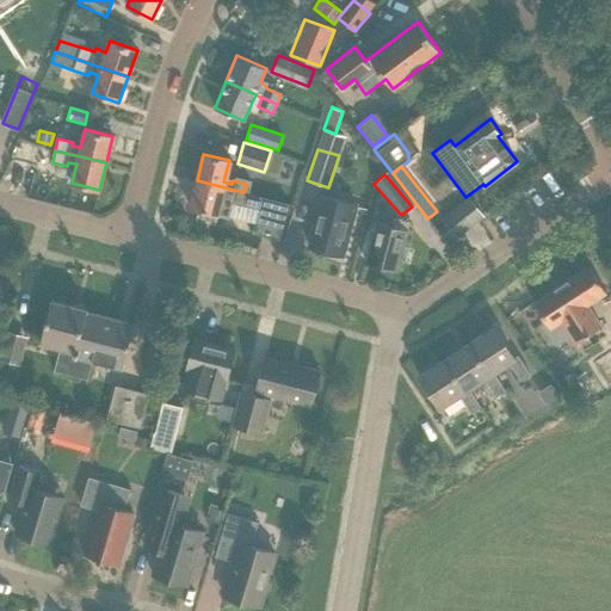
[(287,203),(244,192),(197,180),(190,208),(198,210),(218,215),(227,217),(230,203),(260,210),(254,233),(278,238),(287,203)]
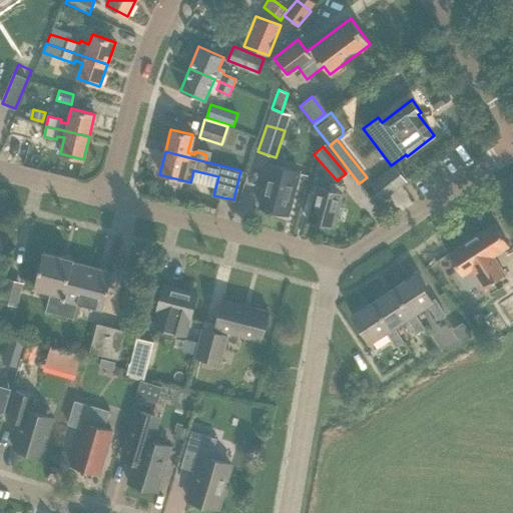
[(273,215),(287,218),(293,198),(290,197),(292,191),(294,192),(300,171),(272,164),(260,207),(274,211),(273,215)]
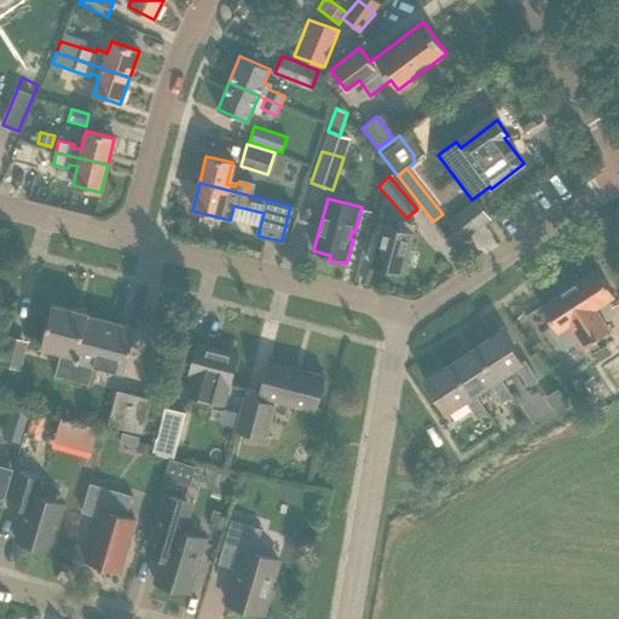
[(489,219),(474,200),(447,221),(462,241),(489,219)]
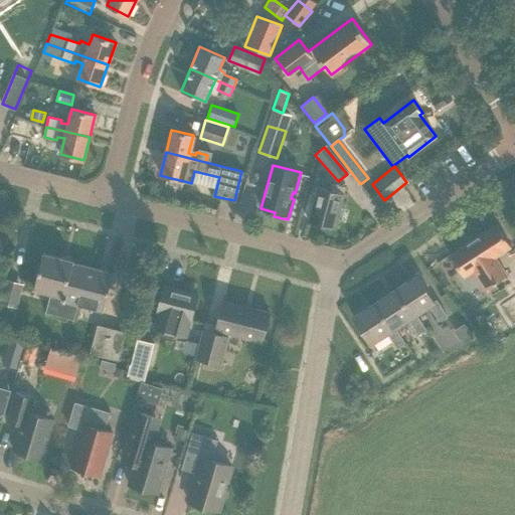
[(167,177),(165,186),(181,190),(184,181),(167,177)]
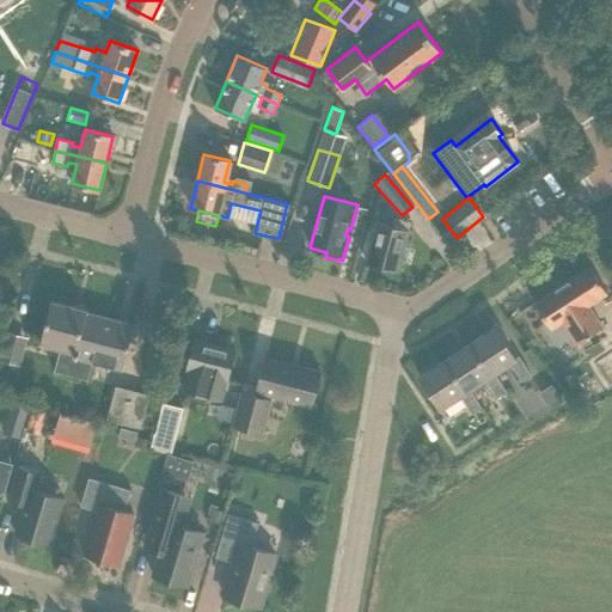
[(393,218),(391,226),(377,222),(366,262),(398,270),(409,231),(411,221),(393,218)]
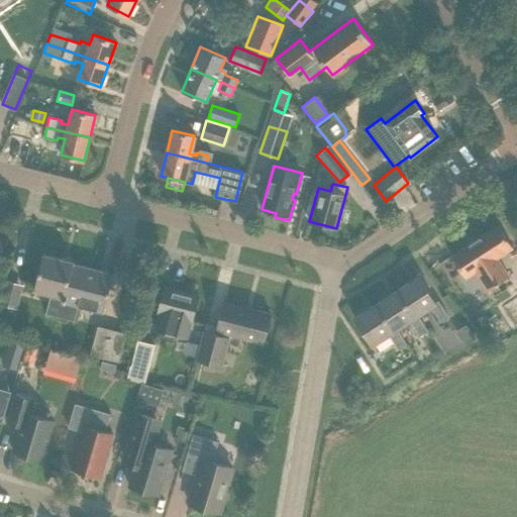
[(500,263),(498,264),(495,259),(512,247),(498,225),(451,255),(472,287),(480,281),(487,291),(509,276),(500,263)]
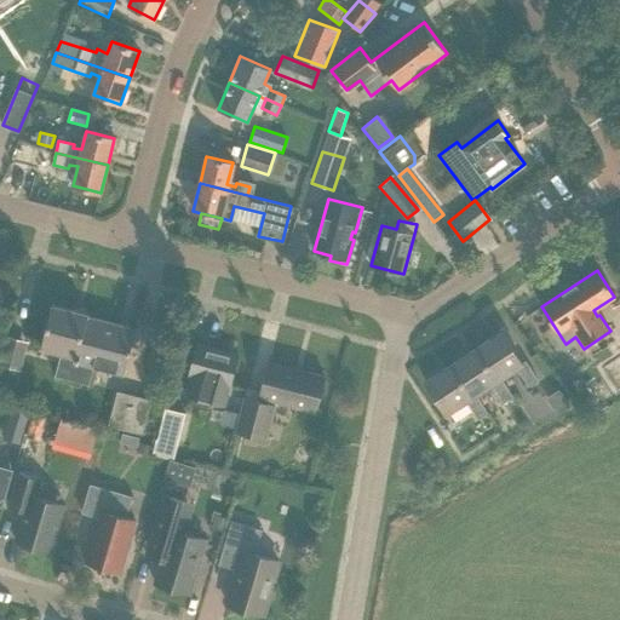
[(72,380),(87,317),(89,315),(52,305),(41,348),(61,352),(55,377),(72,380)]
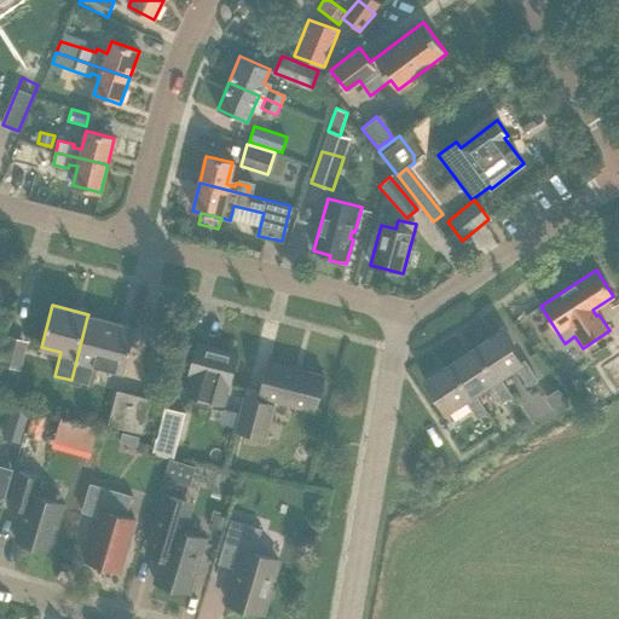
[(93,365),(123,374),(136,329),(87,317),(71,380),(88,385),(93,365)]
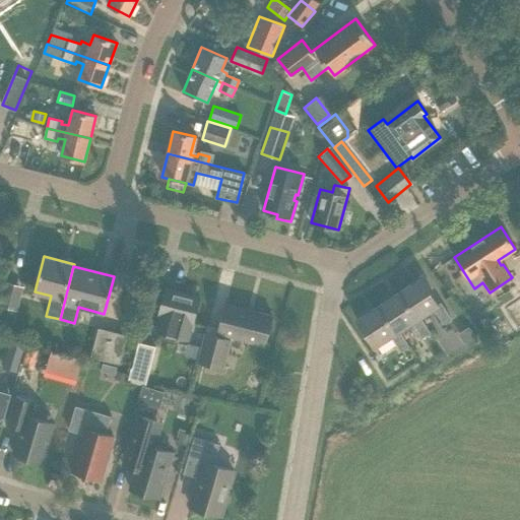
[(438,305),(420,278),(399,293),(416,320),(420,317),(434,309),(443,324),(451,319),(441,303),(438,305)]
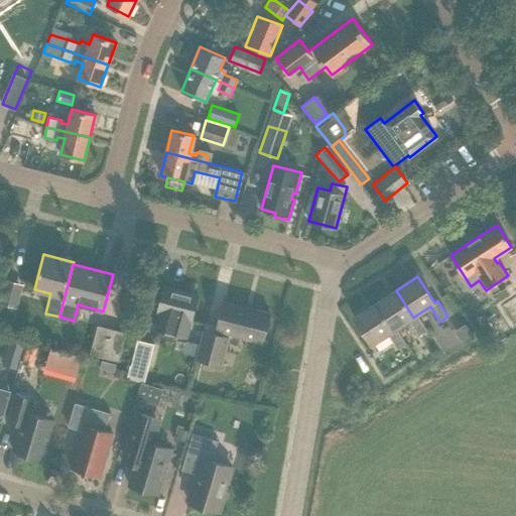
[(22,284),(2,279),(0,289),(0,304),(16,309),(22,284)]
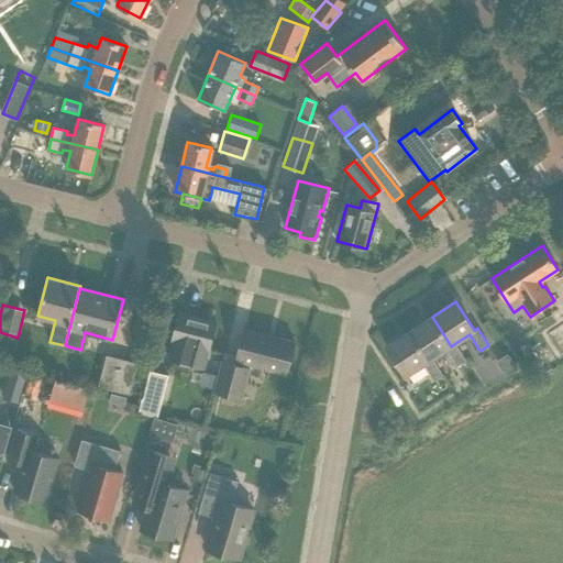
[(169,359),(202,367),(207,351),(208,351),(216,321),(179,311),(172,341),(175,342),(169,359)]
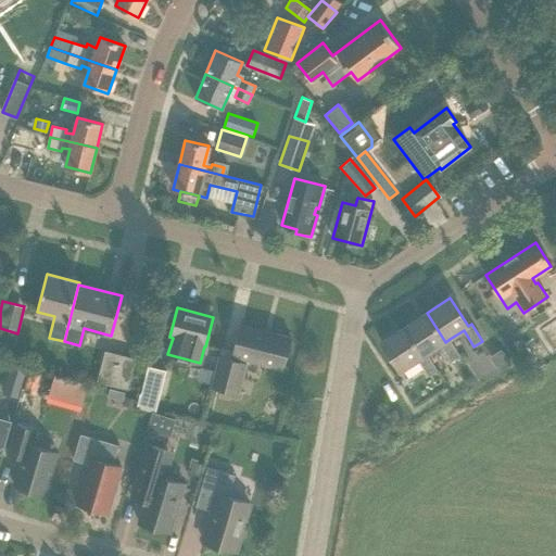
[(445,342),(427,313),(404,327),(424,356),(427,354),(441,345),(452,361),(459,355),(450,339),(445,342)]
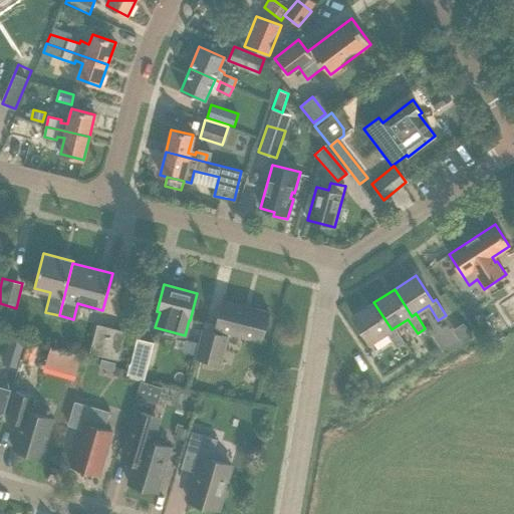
[(243,336),(243,337),(260,341),(264,328),(265,328),(269,312),(223,300),(217,324),(205,321),(196,357),(221,364),(229,332),(243,336)]
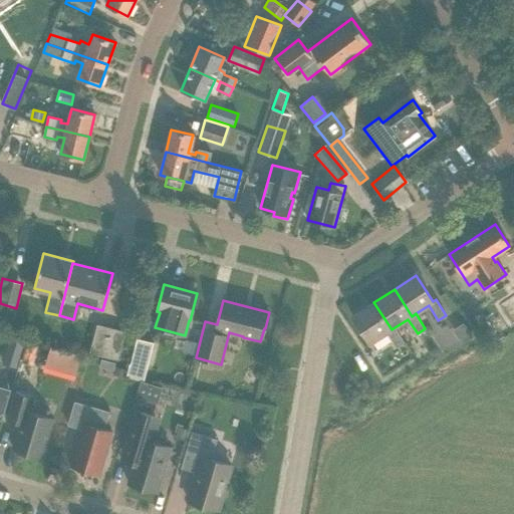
[(395,327),(392,329),(373,302),(352,316),(369,343),(387,332),(397,347),(404,342),(395,327)]
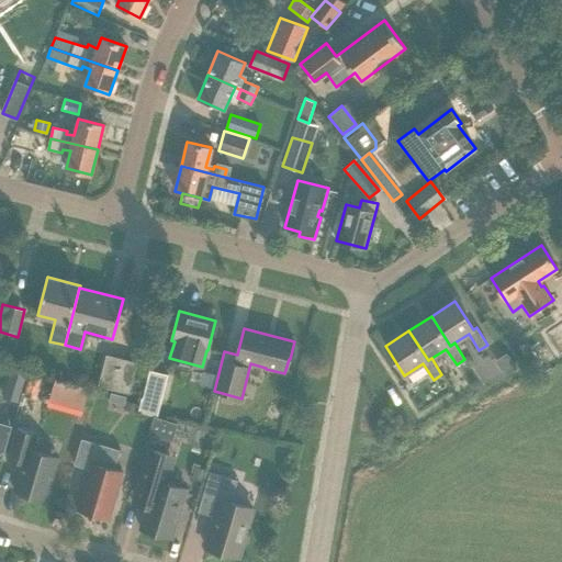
[(507,352),(495,360),(505,375),(517,368),(507,352)]
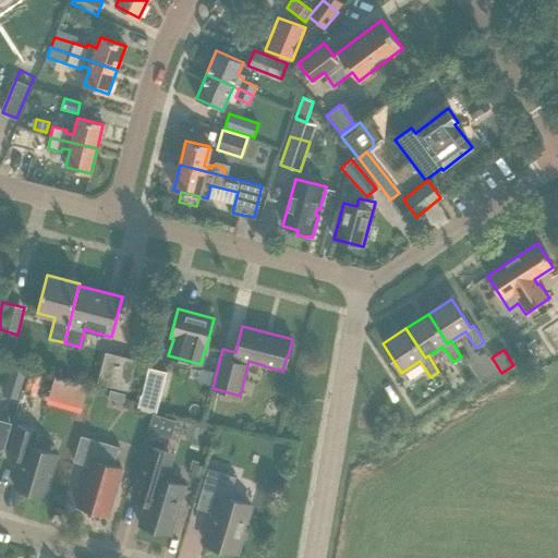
[(97,383),(129,391),(136,360),(106,352),(97,383)]
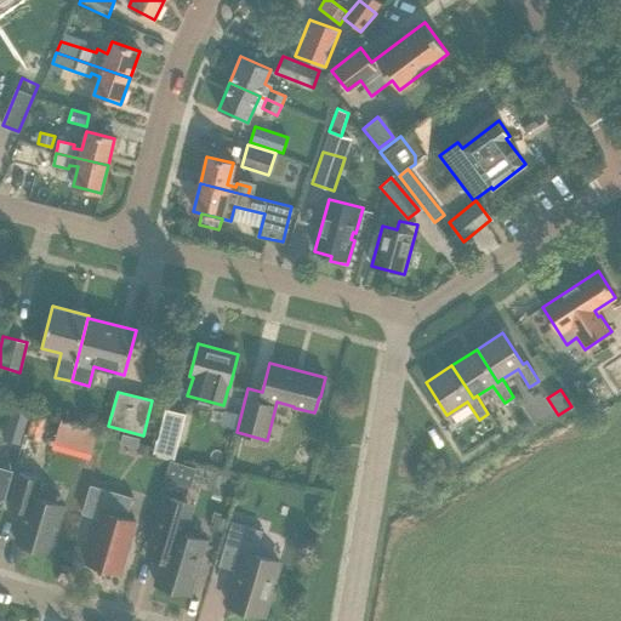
[(3,439),(20,444),(28,415),(11,410),(3,439)]
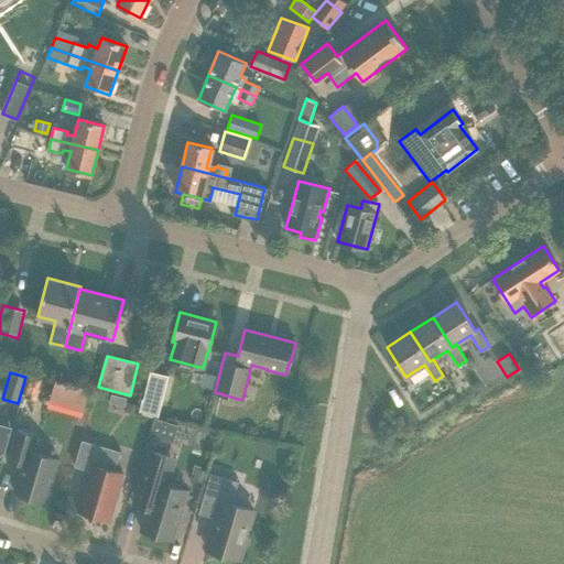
[(169,377),(150,372),(142,401),(161,407),(169,377)]
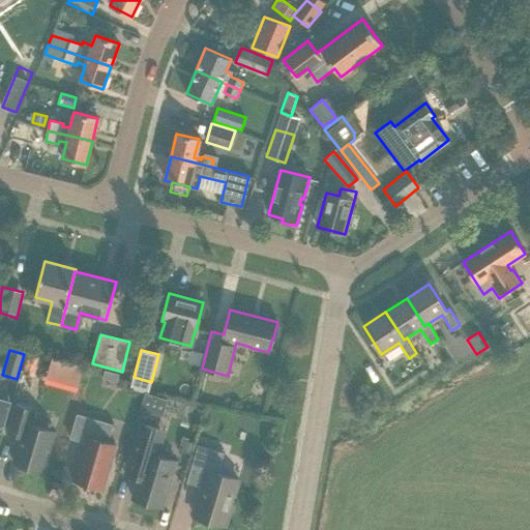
[(22,373),(33,376),(39,357),(27,354),(22,373)]
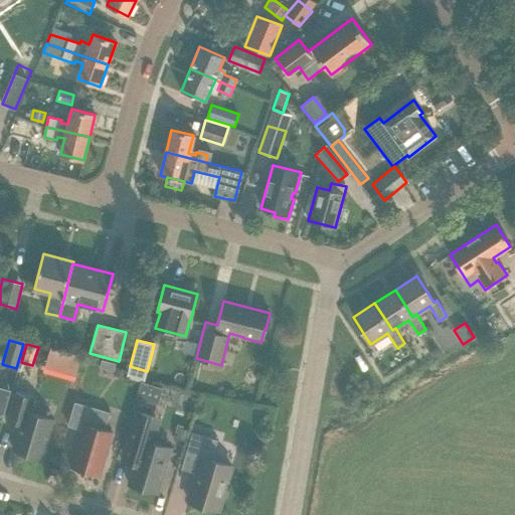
[(81,355),(50,347),(44,368),(75,376),(81,355)]
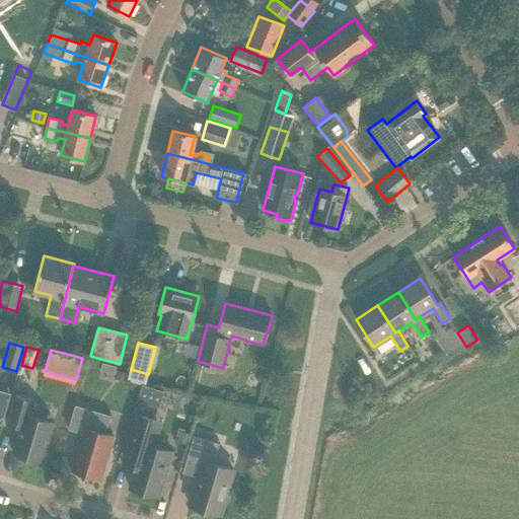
[(116,370),(114,378),(126,381),(128,373),(116,370)]
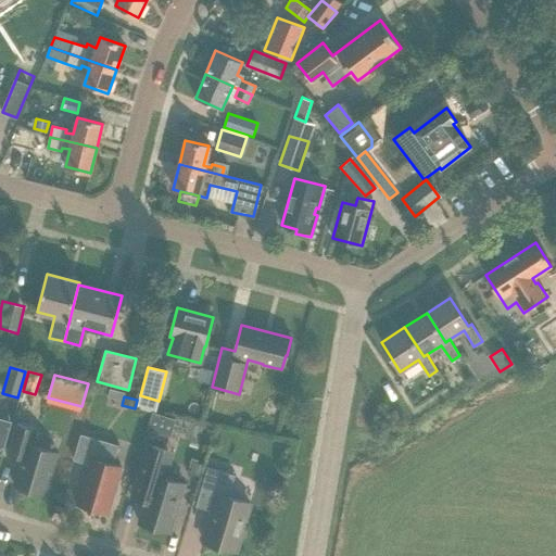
[(152,412),(147,430),(171,437),(176,419),(152,412)]
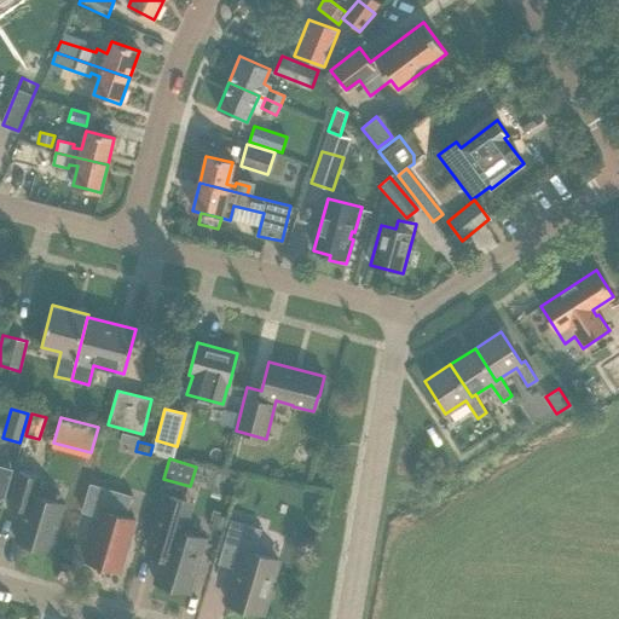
[(0,505),(3,507),(13,469),(0,466),(0,505)]
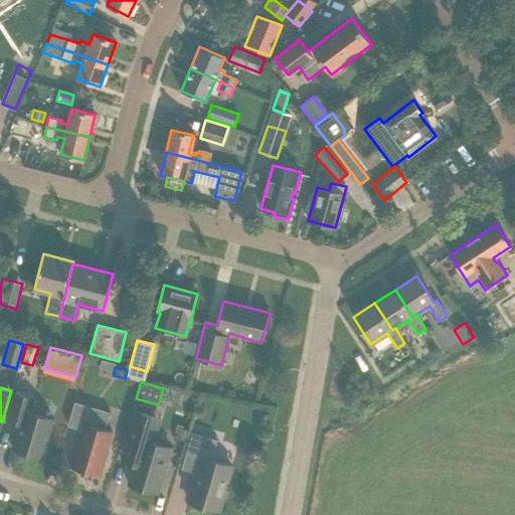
[(7,420),(20,424),(13,450),(42,458),(53,419),(29,412),(33,399),(15,393),(7,420)]
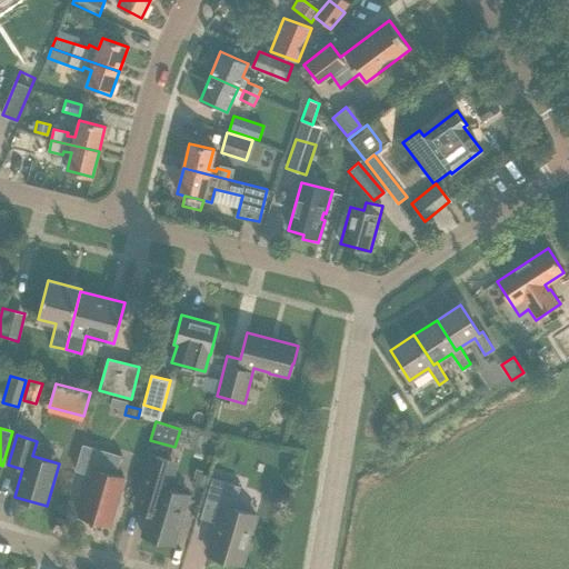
[(90,476),(78,516),(110,525),(125,478),(116,476),(121,457),(82,446),(76,471),(90,476)]
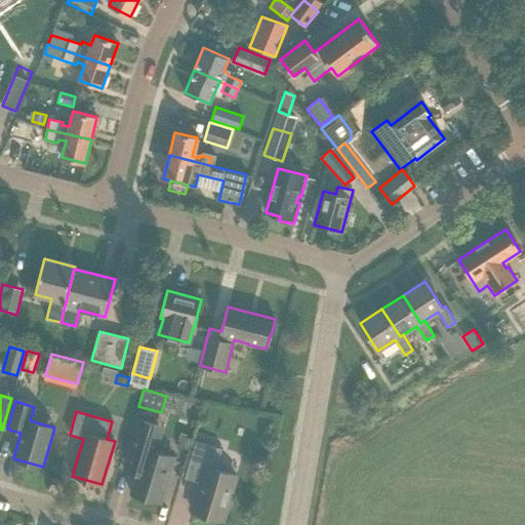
[(165,428),(138,419),(123,470),(136,474),(131,493),(161,502),(174,457),(157,452),(165,428)]
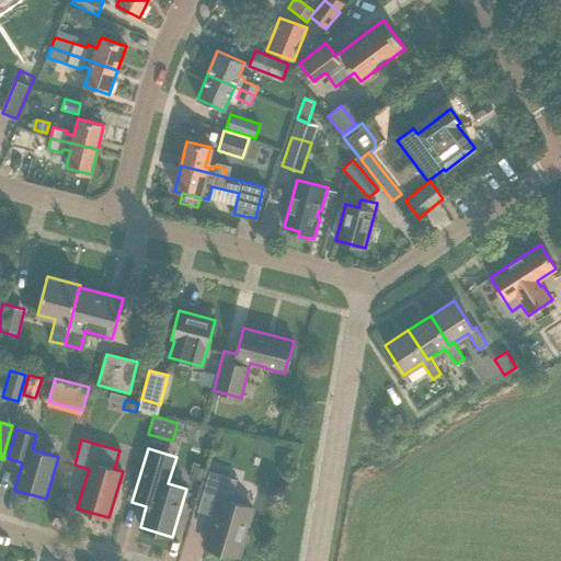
[(252,507),(230,501),(237,480),(209,471),(199,506),(216,511),(205,547),(238,557),(242,539),(247,540),(251,525),(247,524),(252,507)]
